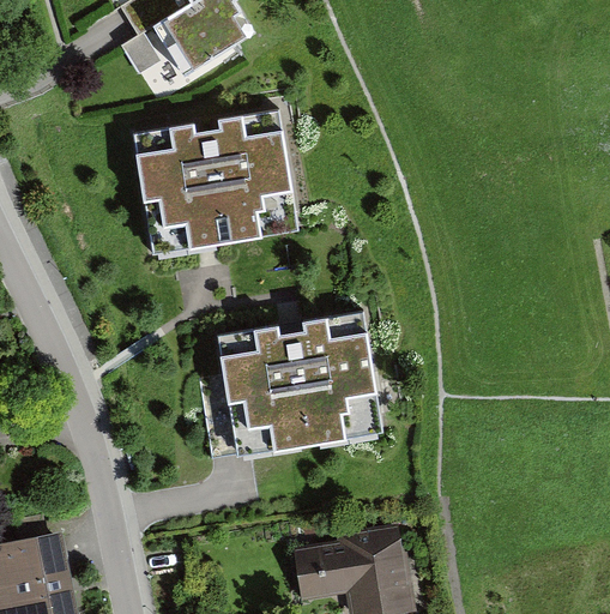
[(176,0),(145,20),(179,74),(252,29),(237,5),(245,0),(176,0)]
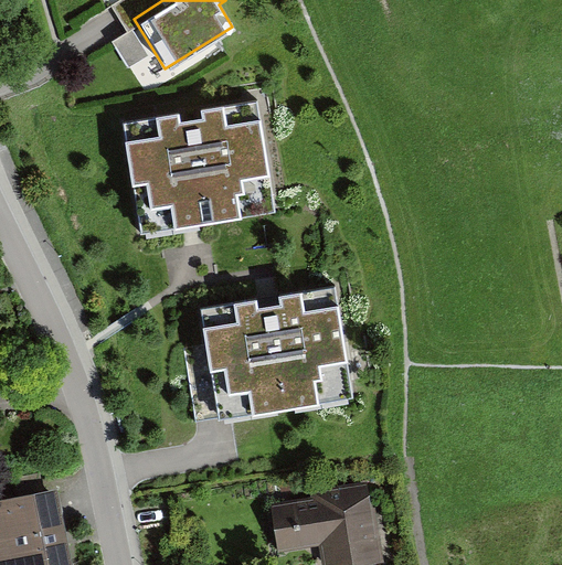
[(110,44),(127,70),(146,59),(130,33),(110,44)]
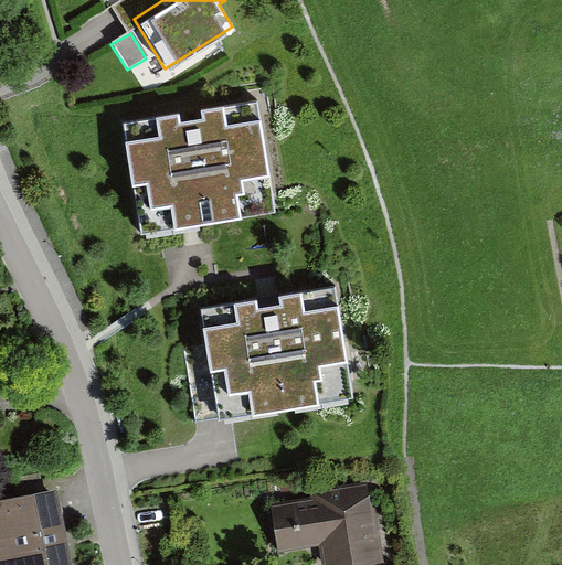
[(256,102),(122,123),(138,231),(273,210),(256,102)]
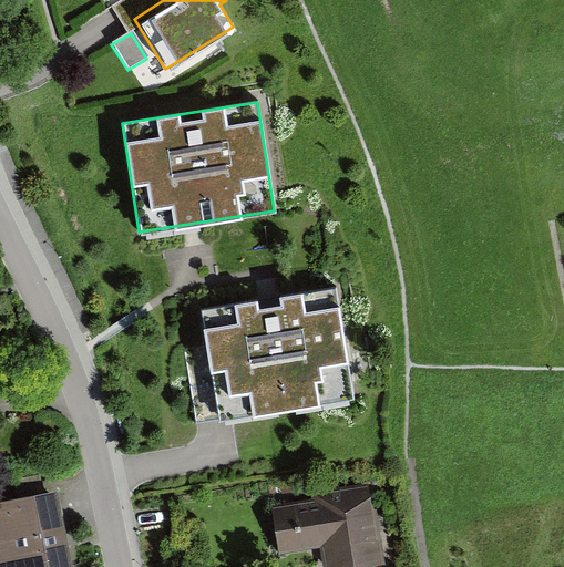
[(335,287),(200,309),(217,419),(352,397),(335,287)]
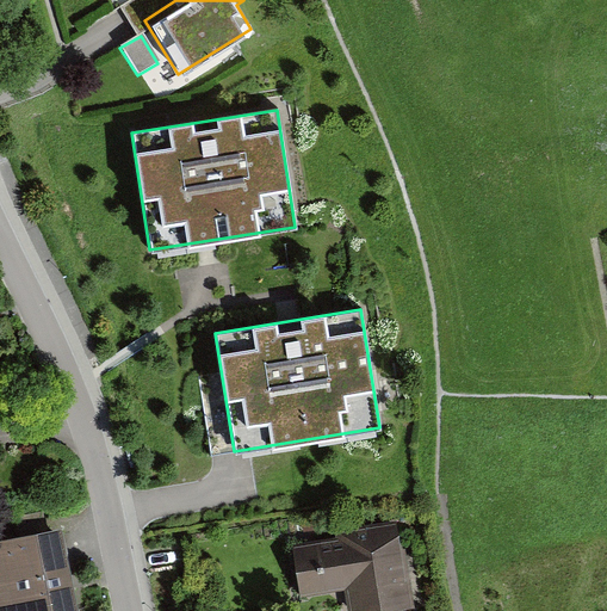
[(336,538),(293,544),(301,597),(341,591),(344,610),(364,610),(410,605),(398,522),(335,530),(336,538)]
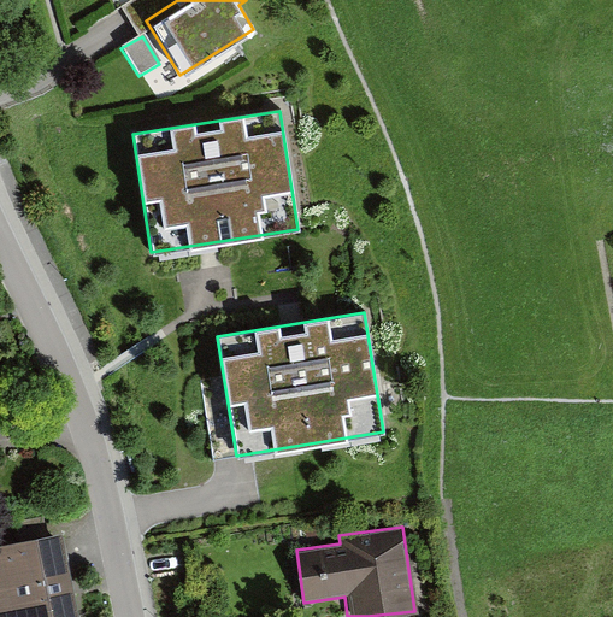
[(75,616),(60,536),(0,546),(0,616),(75,616)]
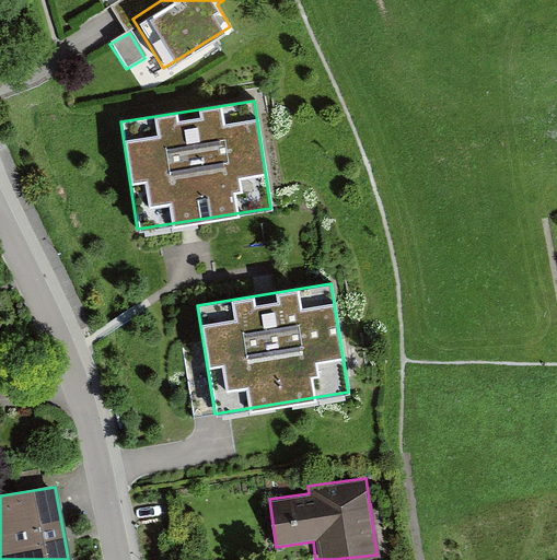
All buildings are outlined.
